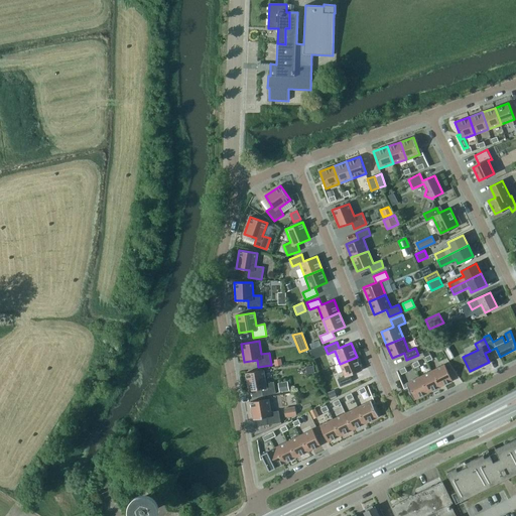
[(362,370),(357,357),(340,364),(345,376),(338,379),(341,386),(352,382),(350,375),(362,370)]
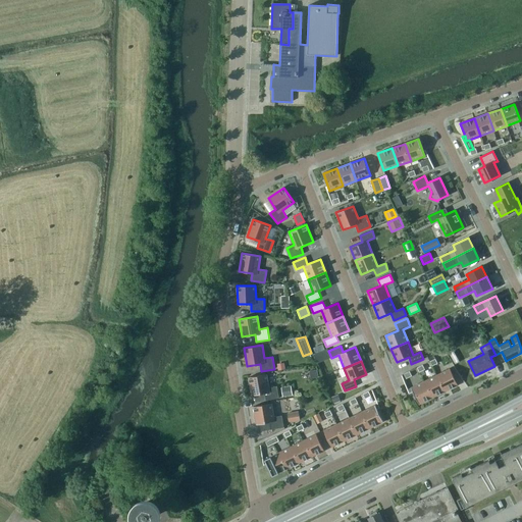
[(450,368),(436,375),(445,392),(458,385),(450,368)]
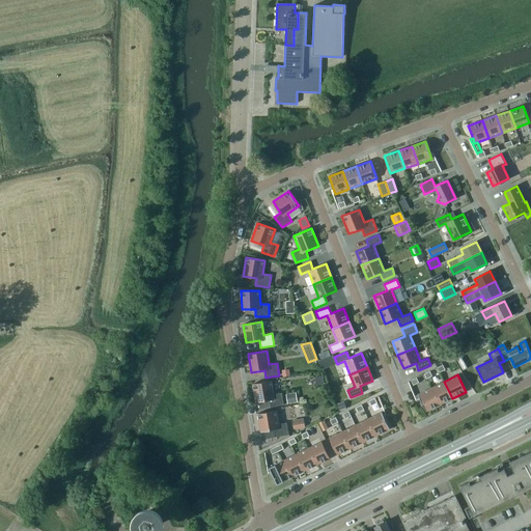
[(323,376),(314,378),(316,385),(324,384),(323,376)]
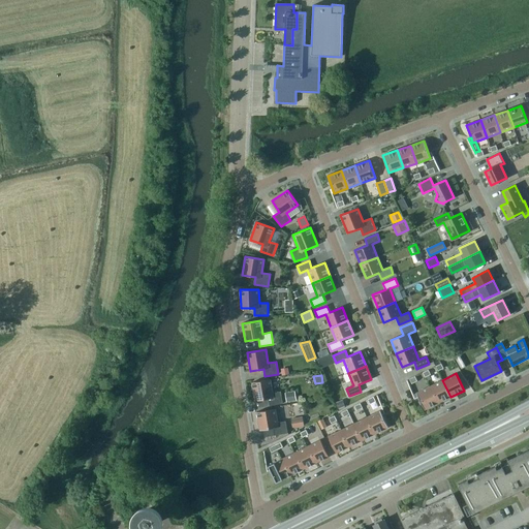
[(269,399),(270,406),(283,403),(281,392),(273,393),(271,379),(252,382),(255,401),(269,399)]
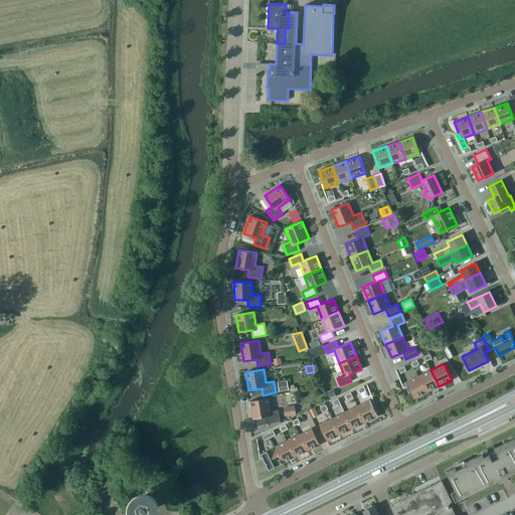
[(431,370),(418,376),(426,392),(439,386),(431,370)]
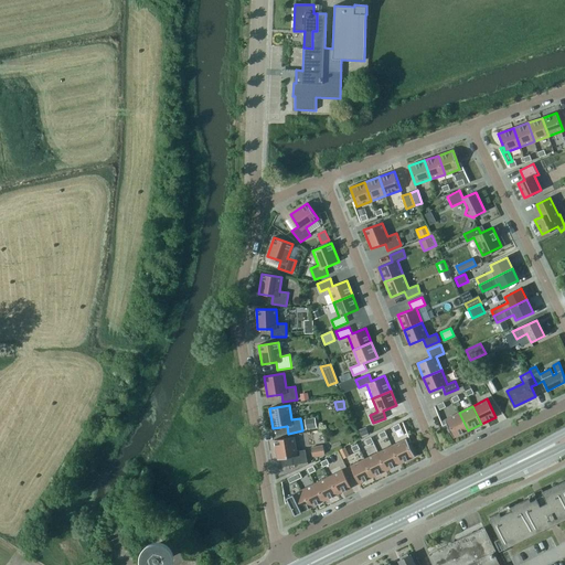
[(445,419),(454,437),(468,430),(459,413),(445,419)]
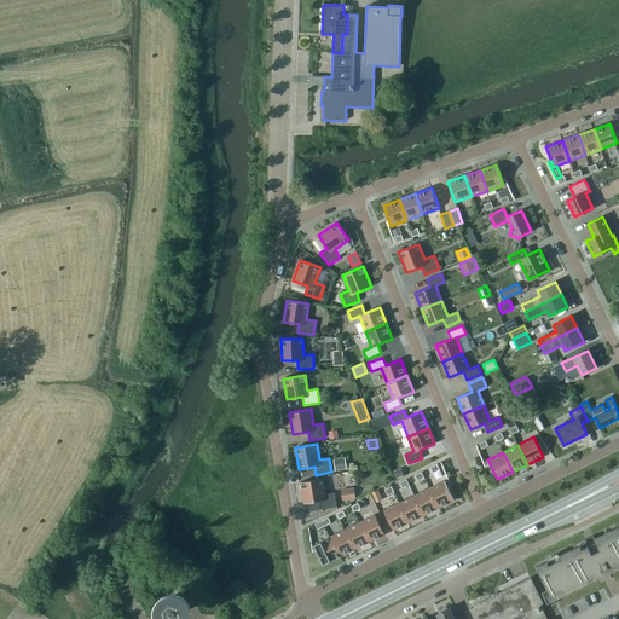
[(345,457),(334,460),(335,470),(347,468),(345,457)]
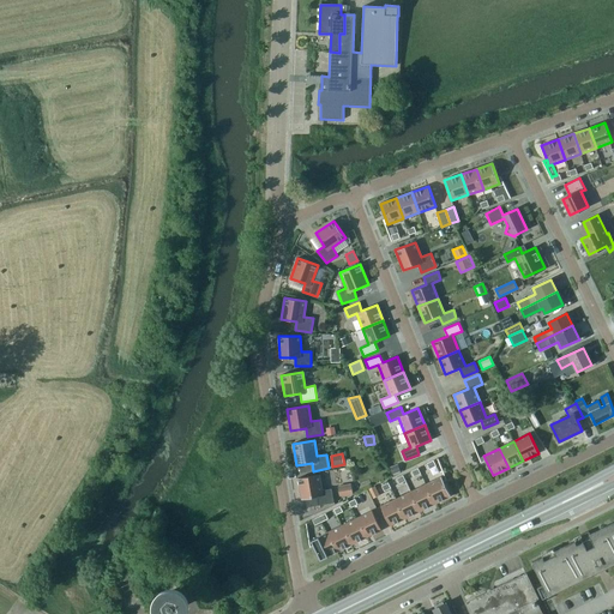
[(392,474),(401,471),(397,464),(390,467),(392,474)]
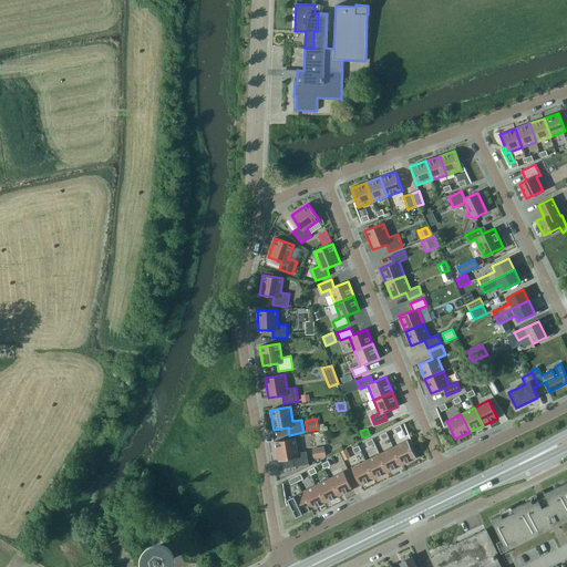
[(276,442),(279,461),(294,459),(295,466),(308,464),(306,451),(298,453),(295,439),(276,442)]
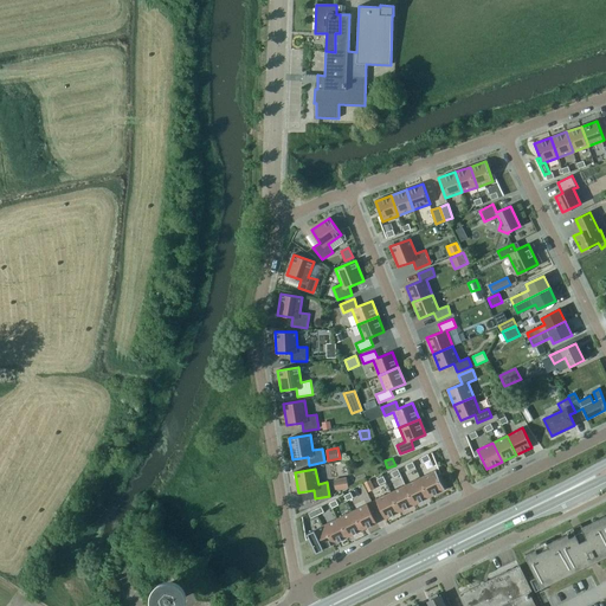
[(436,470),(420,478),(430,497),(445,489),(436,470)]
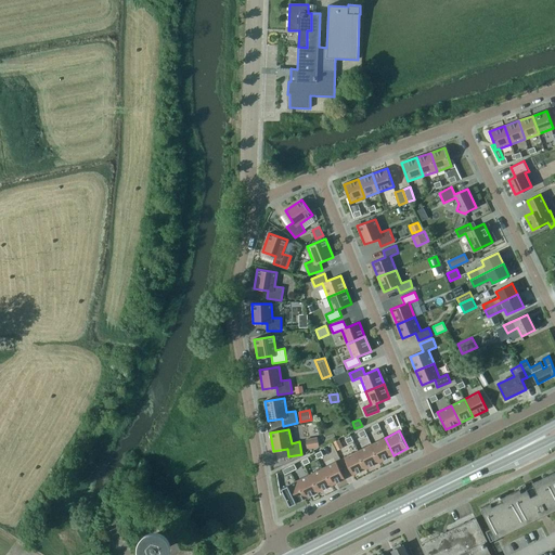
[(317,437),(306,439),(307,449),(319,447),(317,437)]
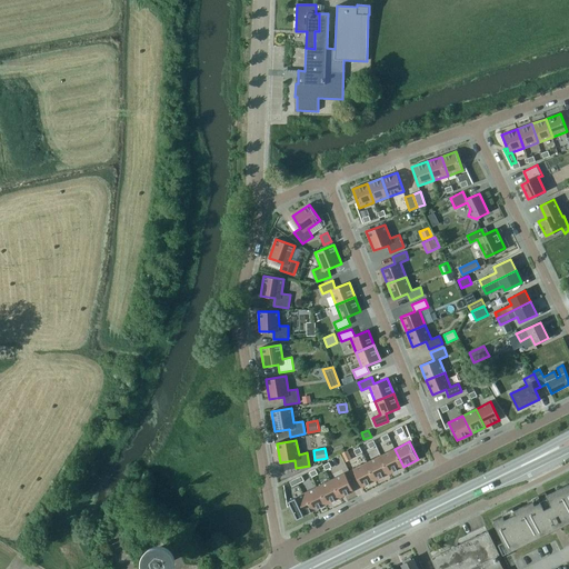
[(390,473),(403,467),(395,449),(381,456),(390,473)]
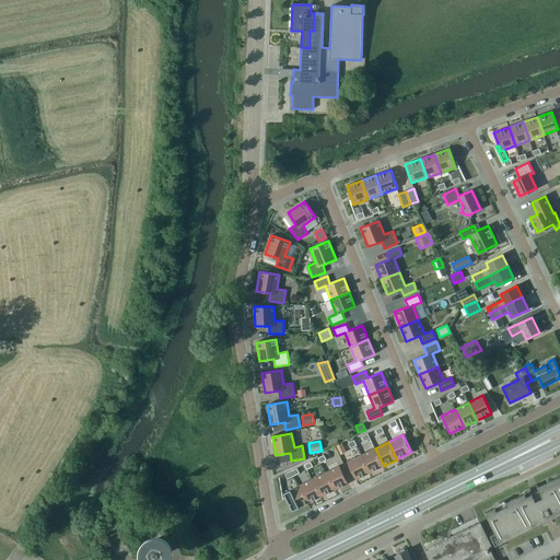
[(375,448),(361,455),(370,473),(384,466),(375,448)]
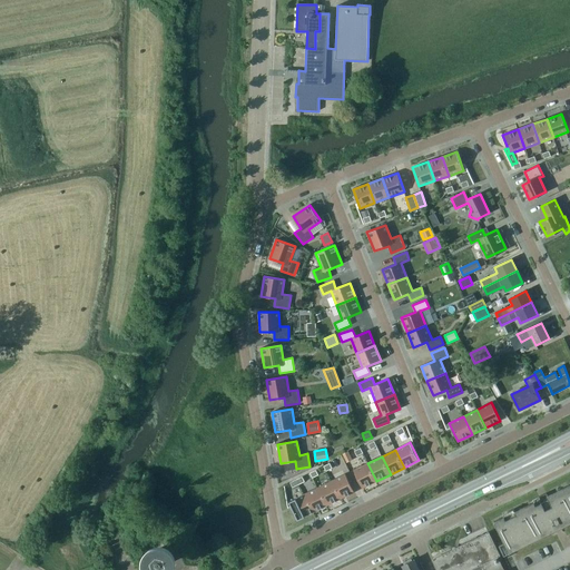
[(376,481),(367,463),(353,470),(362,488),(376,481)]
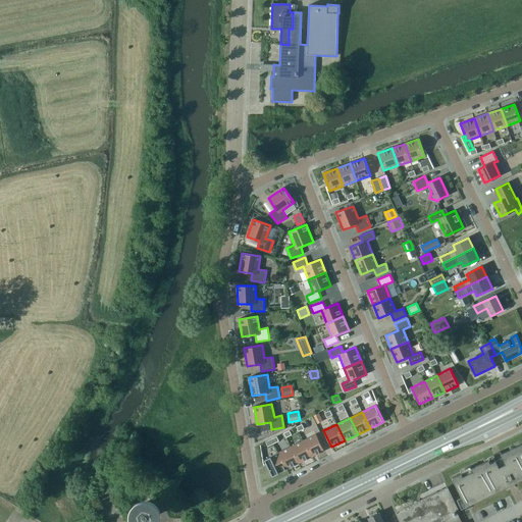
[(316,434),(303,440),(311,457),(324,451),(316,434)]
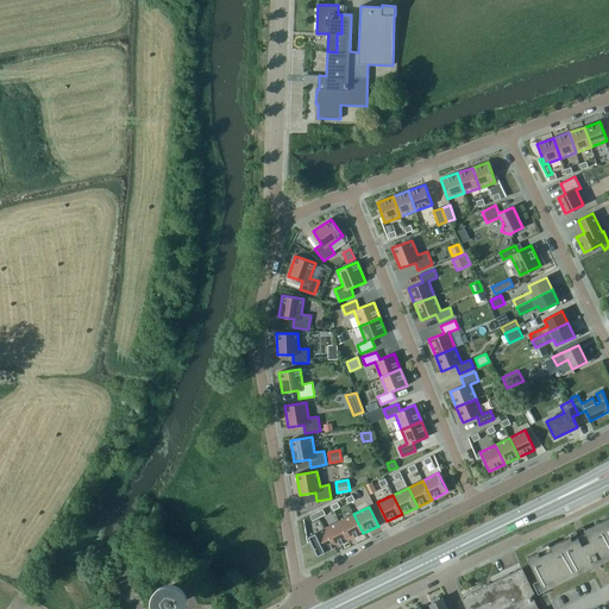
[(349,540),(363,533),(353,514),(339,521),(349,540)]
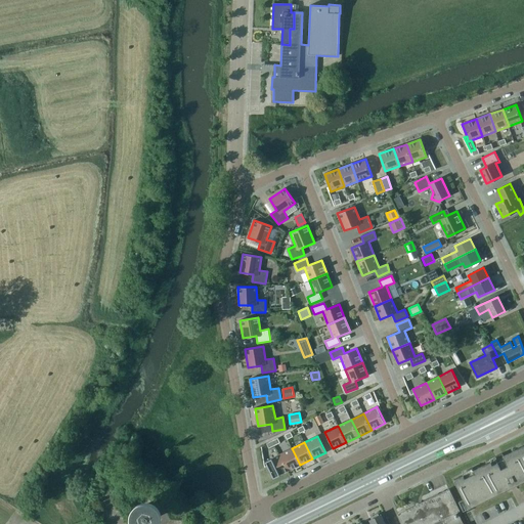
[(496,459),(453,479),(463,498),(459,500),(463,511),(469,508),(467,505),(508,484),(510,488),(523,480),(523,444),(503,455),(504,459),(497,462),(496,459)]
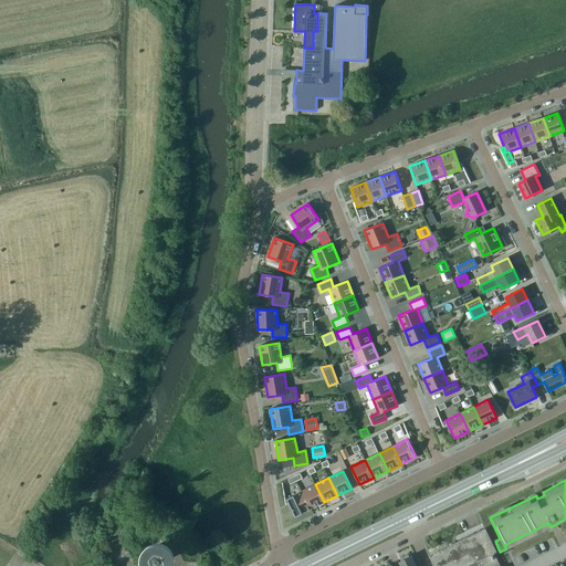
[(315,484),(301,491),(310,509),(324,502),(315,484)]
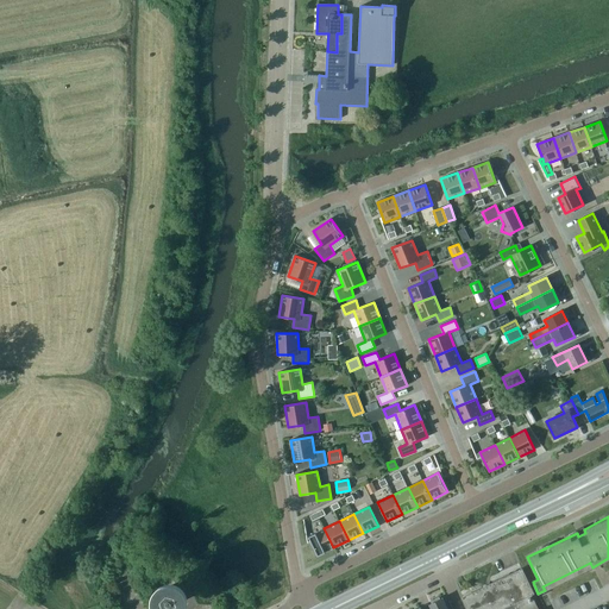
[(333,547),(324,528),(308,535),(318,556),(333,547)]
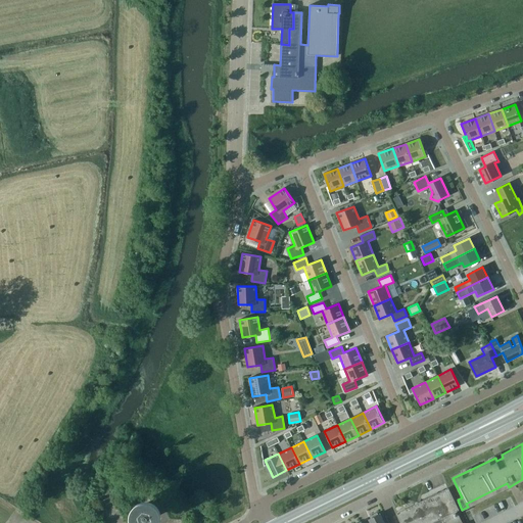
[(412,506),(397,513),(397,514),(398,513),(402,522),(429,522),(432,522),(460,522),(459,521),(461,520),(456,511),(458,509),(447,489),(448,489),(448,488),(420,502),(420,503),(418,504),(417,508),(413,507),(412,506)]
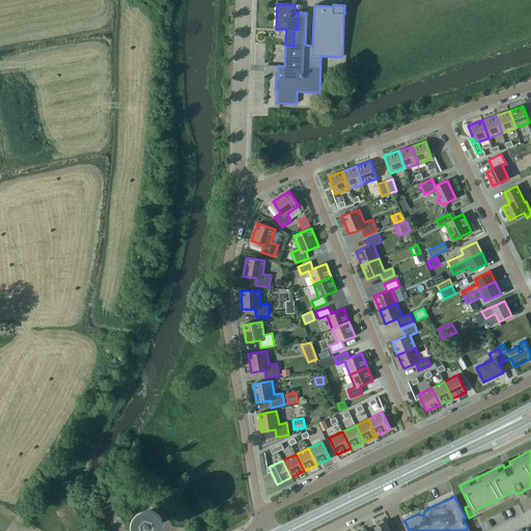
[(100,505),(104,513),(117,507),(113,498),(100,505)]
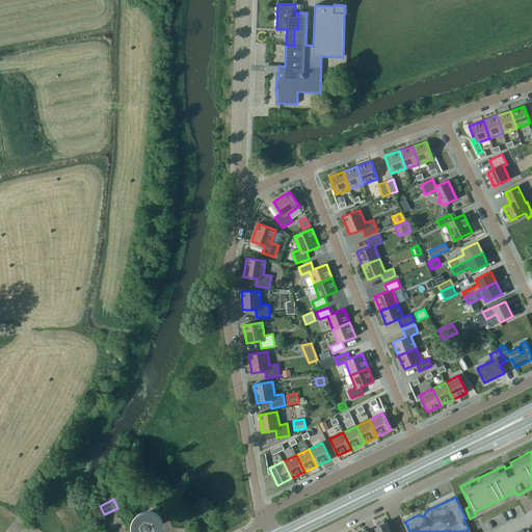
[(138,511),(137,512),(136,513),(135,516),(134,519),(134,522),(134,524),(135,527),(136,529),(137,531),(162,531),(163,531),(164,529),(165,527),(166,525),(166,523),(166,521),(165,517),(165,515),(164,513),(162,511),(160,508),(157,507),(155,506),(154,506),(152,505),(150,505),(148,506),(144,506),(142,507),(140,508),(139,509),(138,511)]
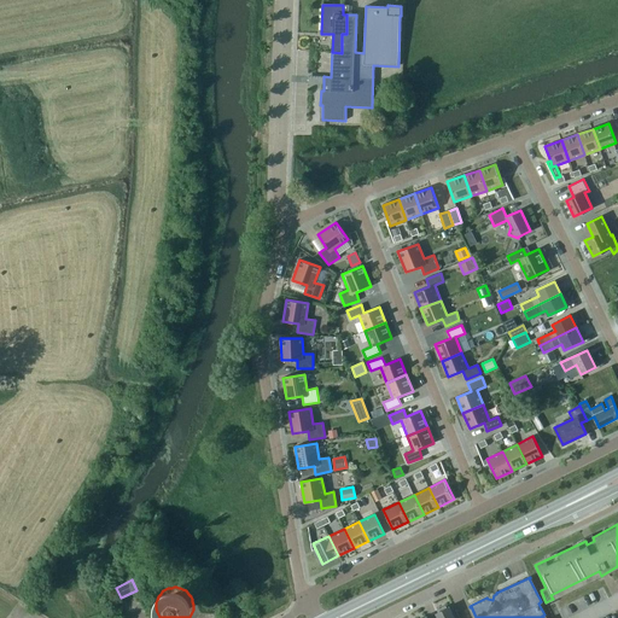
[(438,612),(436,613),(438,617),(459,617),(456,613),(452,616),(450,612),(448,607),(447,608),(445,606),(437,610),(438,612)]
